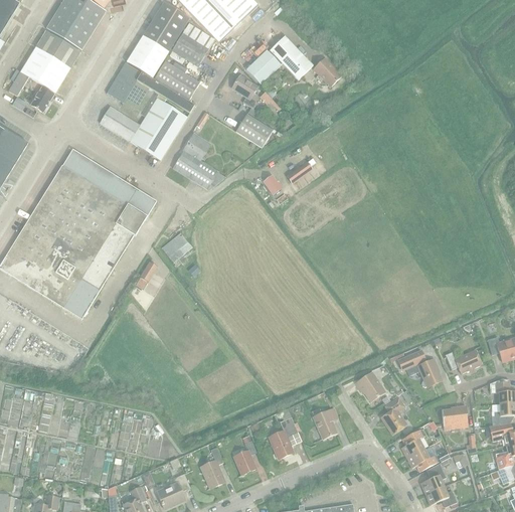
[(0,0),(0,185),(26,143),(5,129),(4,129),(4,130),(0,127),(0,34),(20,3),(15,0),(0,0)]
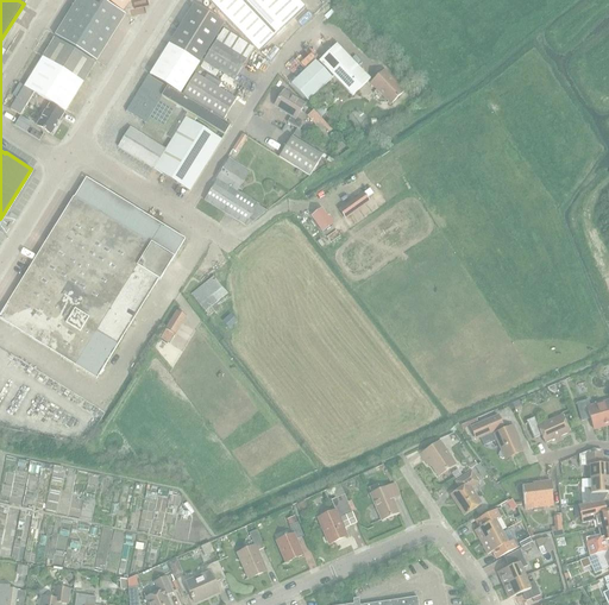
[(74,0),(74,1),(94,14),(102,0),(74,0)]
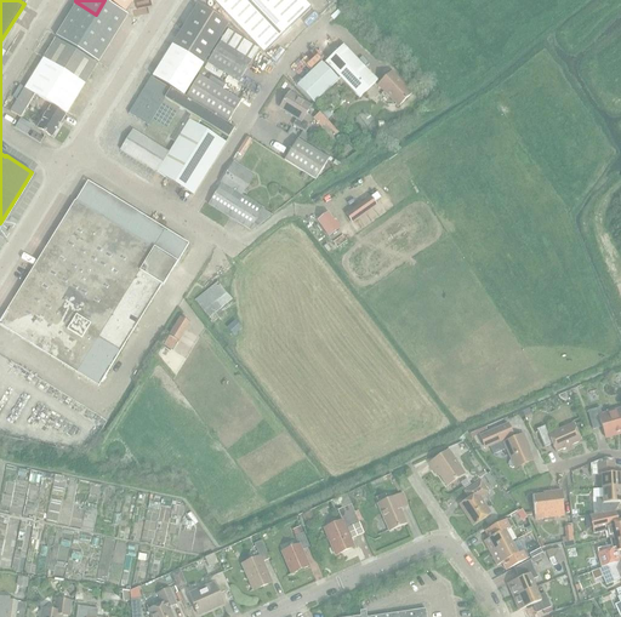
[(127,12),(108,0),(104,0),(96,15),(118,28),(127,12)]
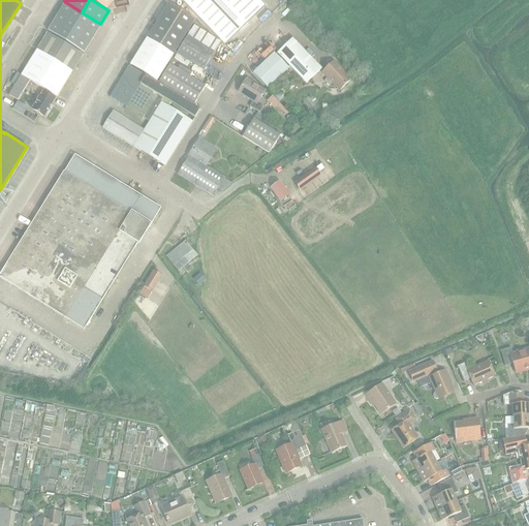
[(94,0),(105,8),(112,0),(94,0)]
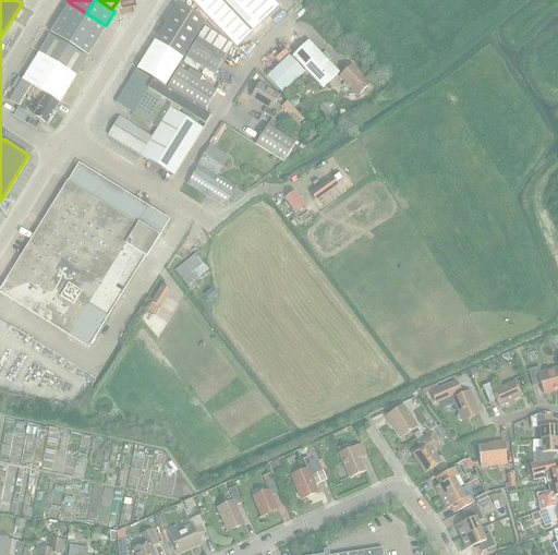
[(193,0),(237,46),(279,4),(274,0),(193,0)]
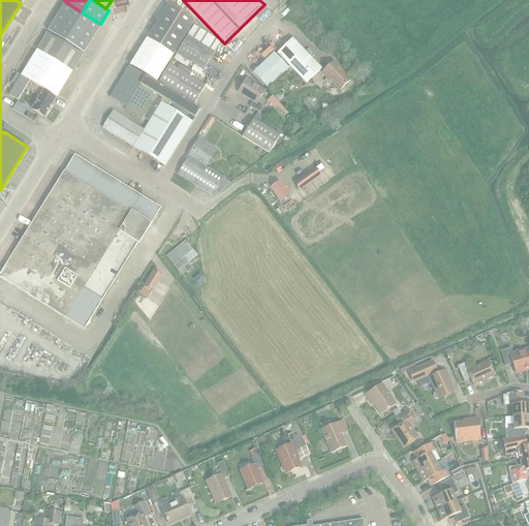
[(64,1),(59,10),(76,22),(82,12),(64,1)]
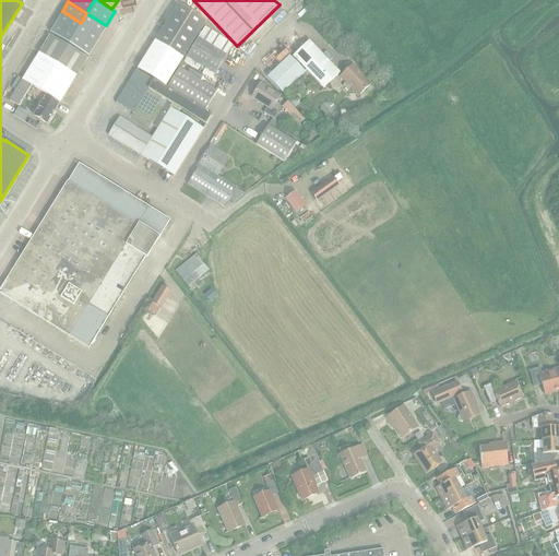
[(178,1),(166,20),(193,37),(205,19),(178,1)]
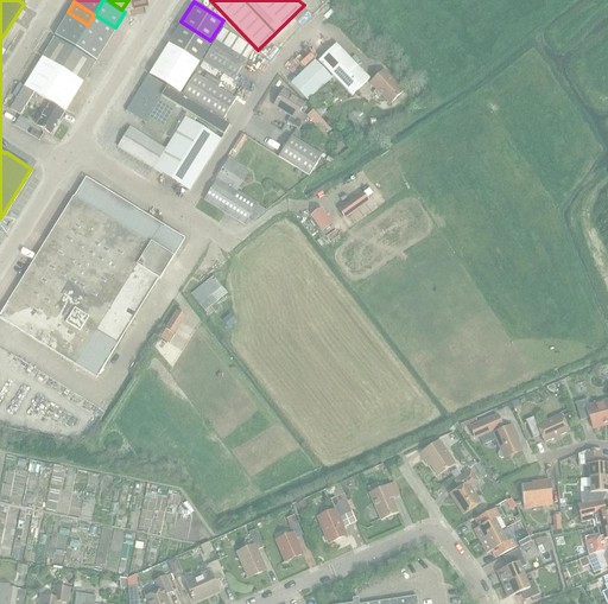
[(82,35),(88,25),(68,12),(61,23),(82,35)]
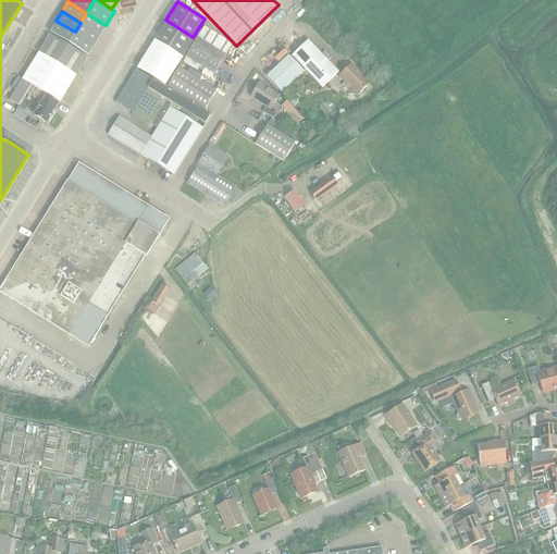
[(106,25),(86,13),(81,23),(75,32),(69,41),(87,53),(106,25)]
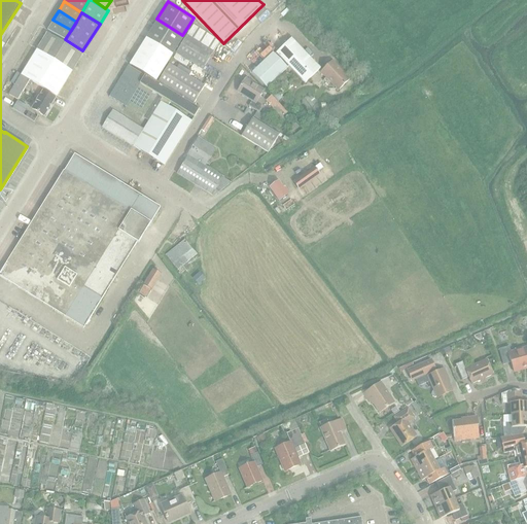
[(156,19),(145,36),(172,53),(182,35),(156,19)]
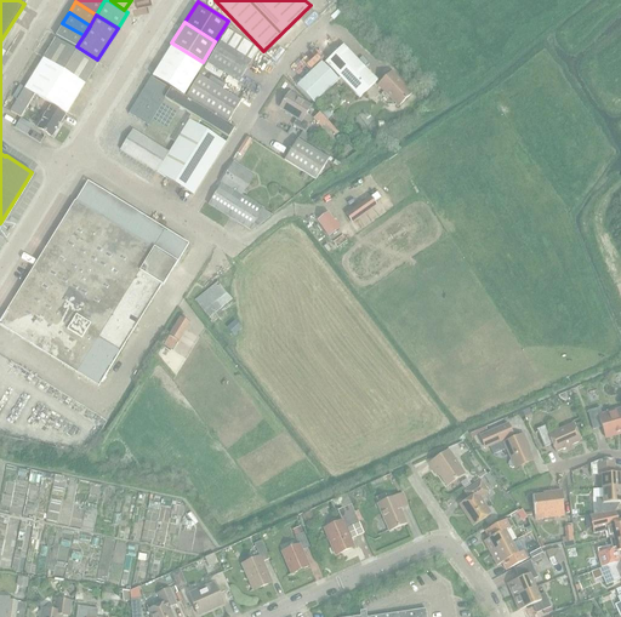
[(77,46),(84,35),(62,23),(56,34),(77,46)]
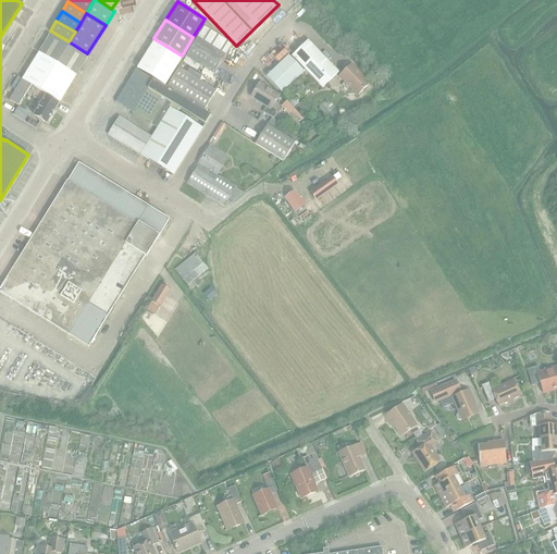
[(196,66),(199,62),(213,71),(232,41),(203,24),(183,58),(196,66)]
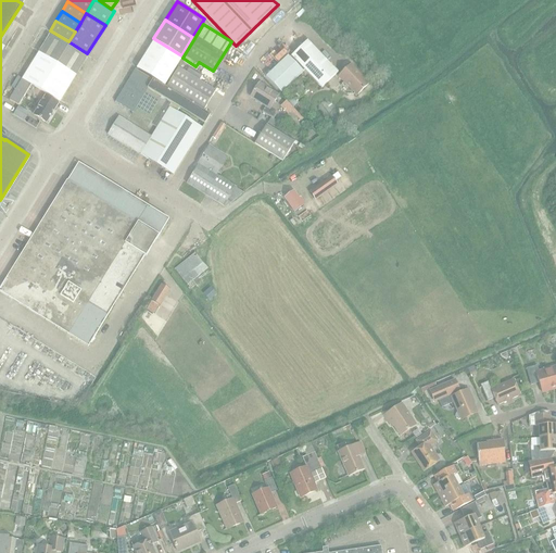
[(38,50),(75,73),(86,55),(49,33),(38,50)]
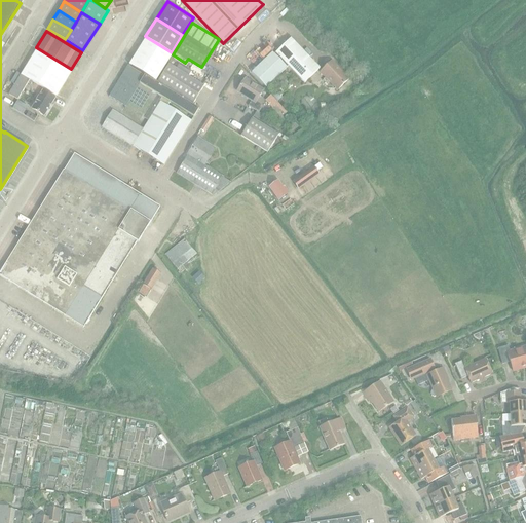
[(155,78),(172,52),(145,36),(128,62),(155,78)]
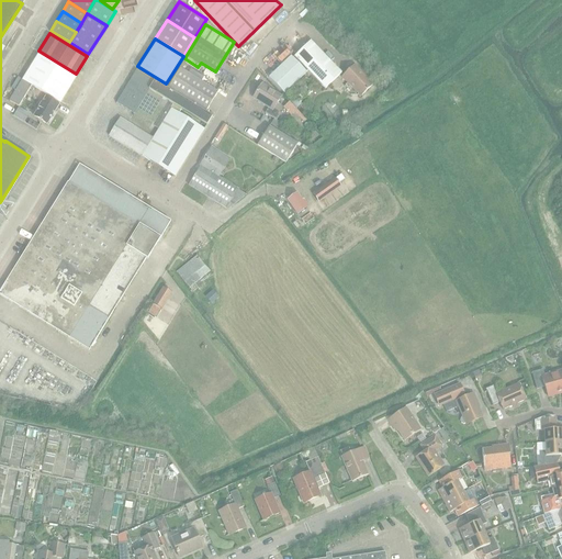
[(311,38),(293,55),(307,68),(325,86),(341,70),(311,38)]
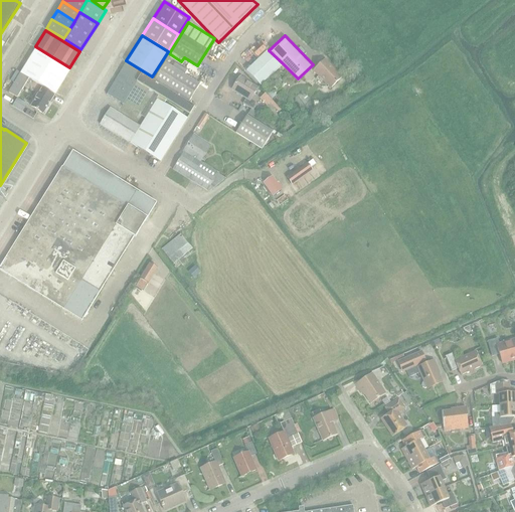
[(20,70),(29,75),(54,92),(69,67),(35,46),(20,70)]
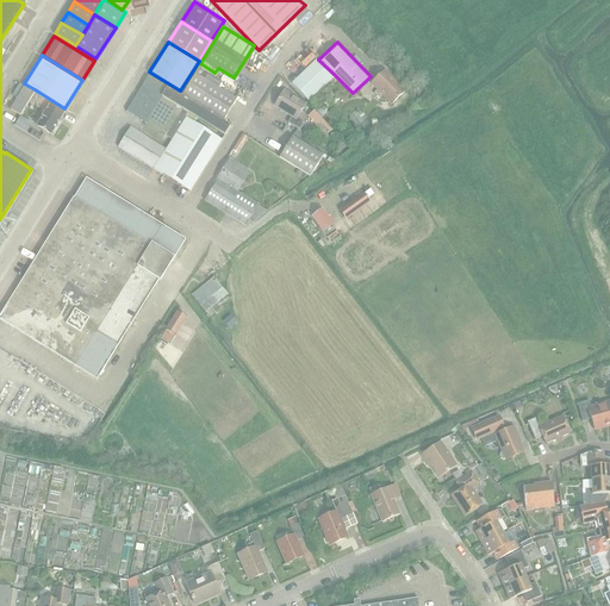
[(334,74),(318,60),(317,61),(316,58),(291,81),(309,99),(334,74)]
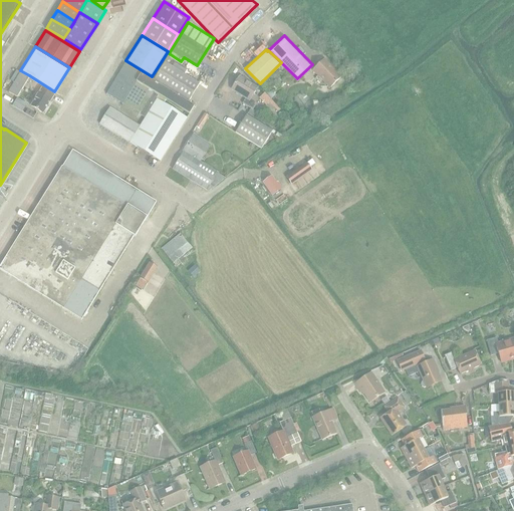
[(324,57),(312,68),(329,85),(341,74),(324,57)]
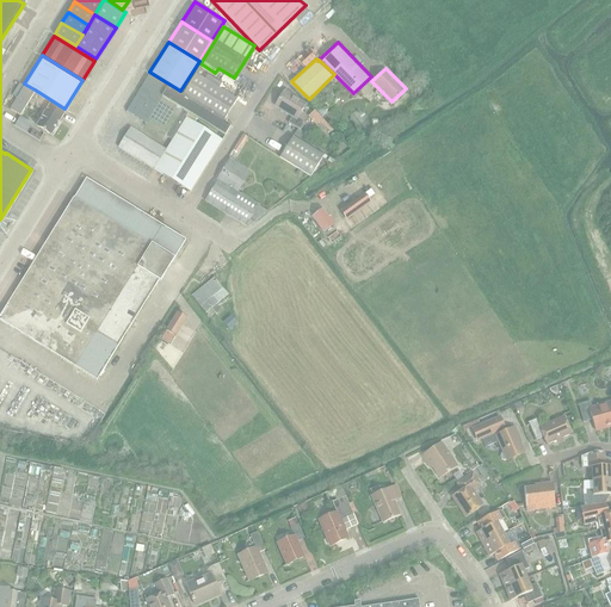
[(223,118),(236,97),(195,72),(183,92),(223,118)]
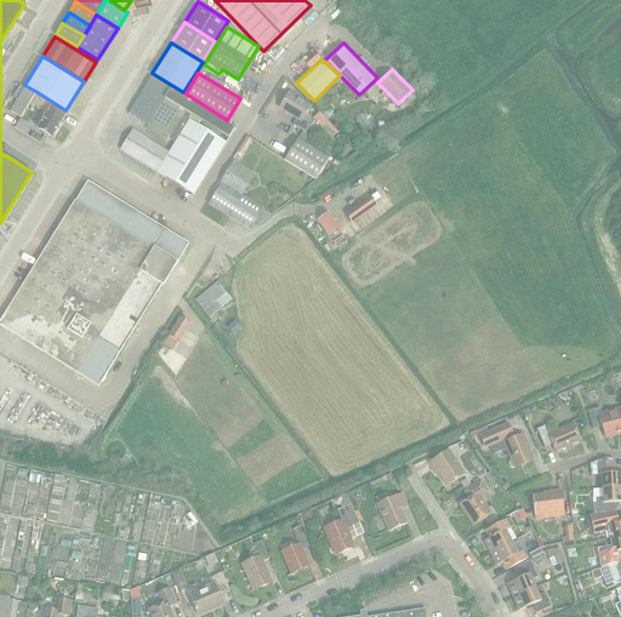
[(174,138),(191,112),(228,135),(234,126),(151,74),(127,110),(174,138)]
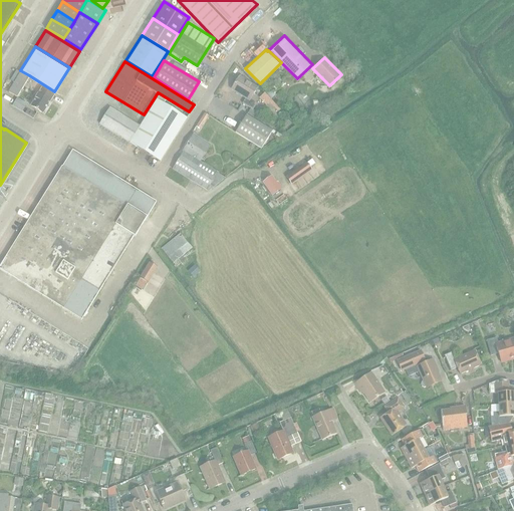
[(29,75),(20,70),(8,90),(17,95),(29,75)]
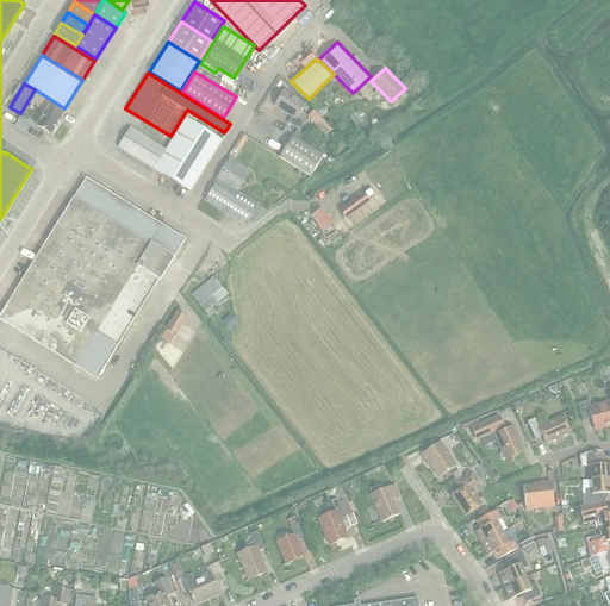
[(299,127),(303,122),(296,117),(305,101),(284,88),(274,102),(291,113),(287,119),(297,126),(299,127)]
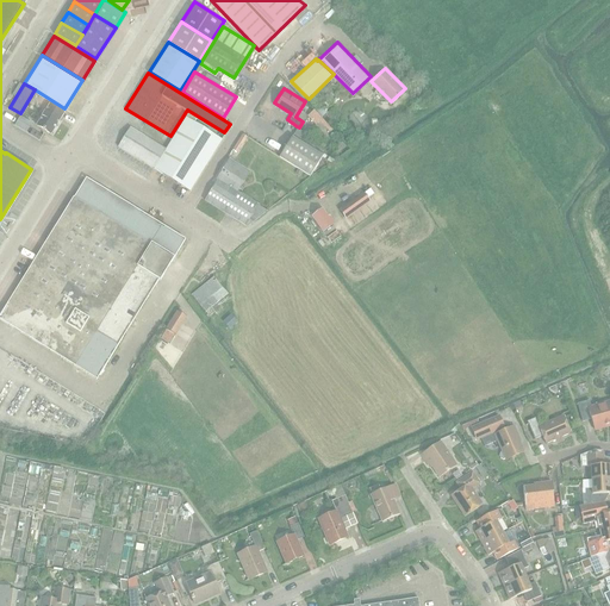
[(50,132),(63,111),(49,102),(36,123),(50,132)]
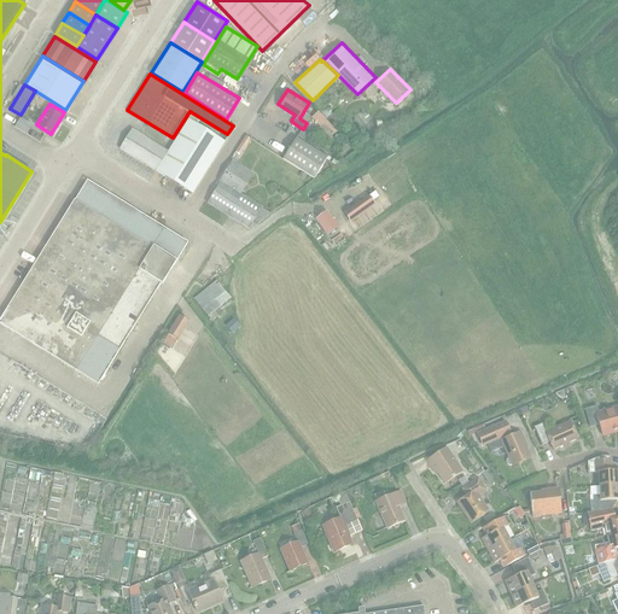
[(187,116),(155,168),(192,191),(225,139),(187,116)]
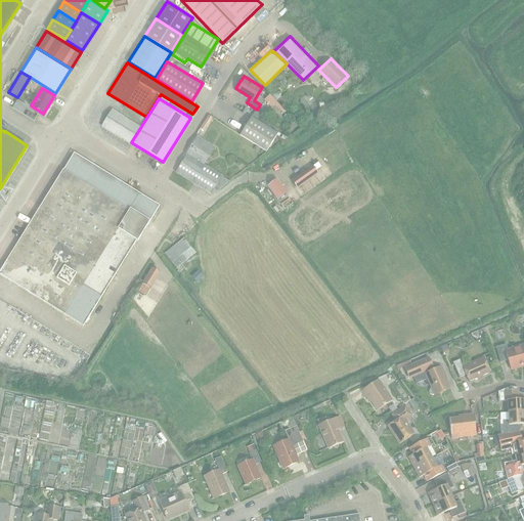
[(131,142),(141,126),(112,107),(101,124),(131,142)]
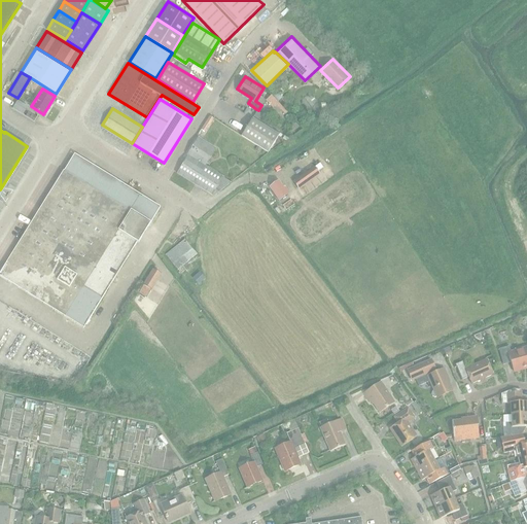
[(278,133),(259,120),(264,113),(258,110),(256,109),(241,134),(268,150),(278,133)]
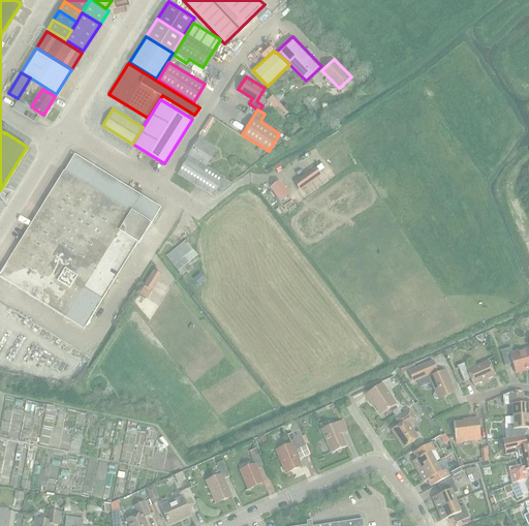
[(215,118),(210,115),(201,127),(207,130),(215,118)]
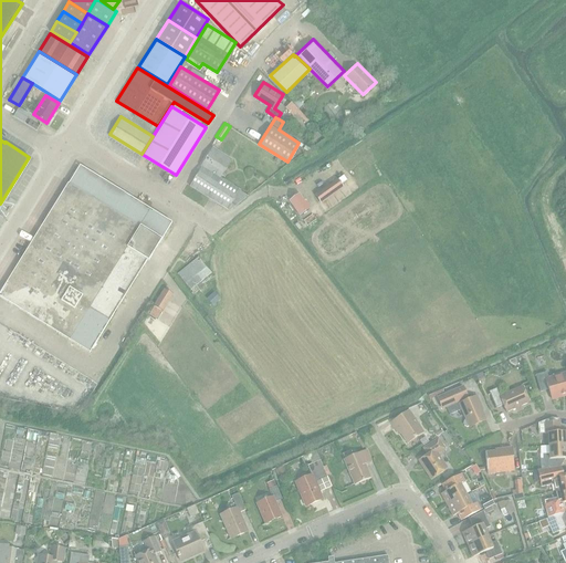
[(200,165),(201,165),(220,176),(231,157),(212,145),(200,165)]
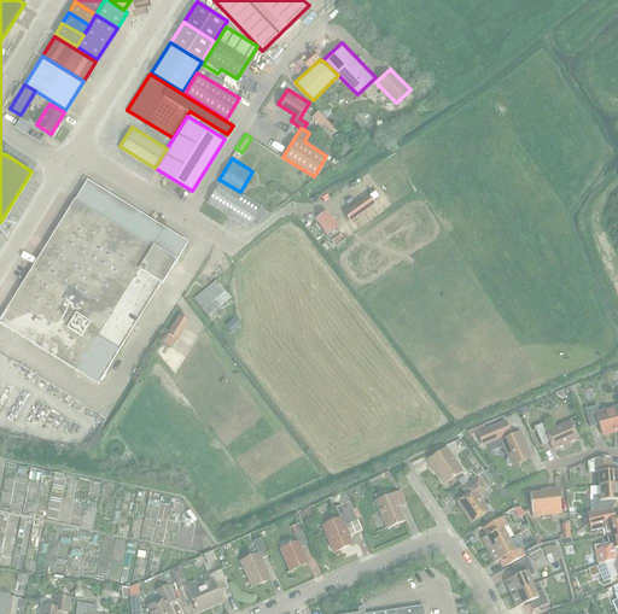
[(162,281),(176,258),(187,240),(87,177),(75,198),(74,197),(0,315),(0,321),(98,381),(161,280),(162,281)]
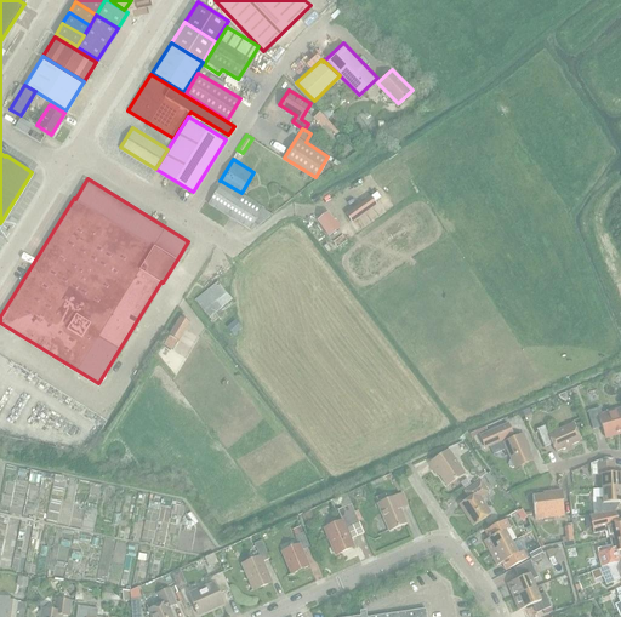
[(221,181),(209,201),(250,227),(251,228),(272,212),(262,206),(241,193),(221,181)]
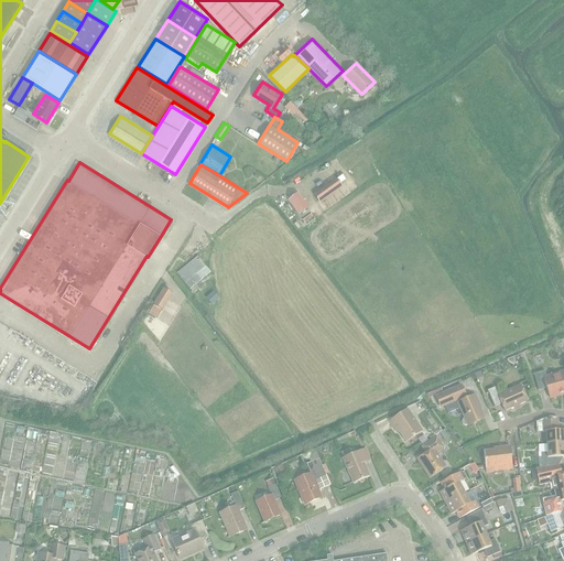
[(336,176),(313,192),(318,198),(340,182),(336,176)]
